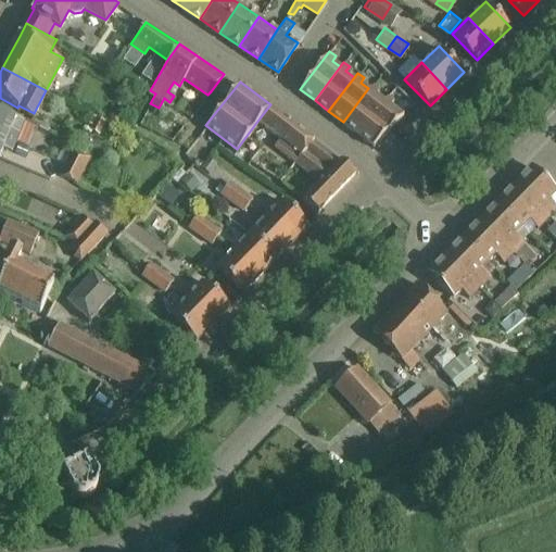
[(368,88),(343,122),(357,133),(383,100),(375,93),(378,88),(373,84),(368,88)]
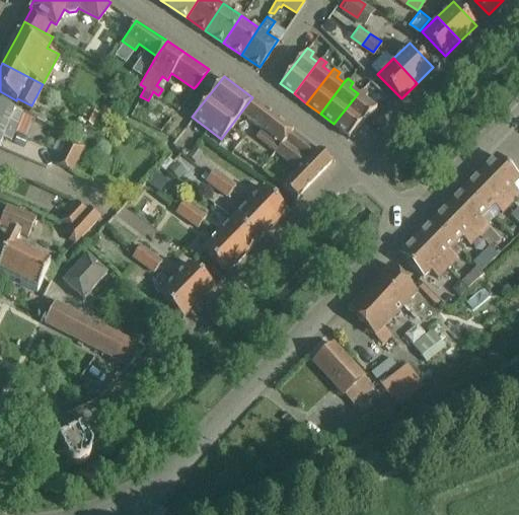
[(358,93),(334,124),(348,135),(376,106),(364,96),(367,92),(361,88),(358,93)]
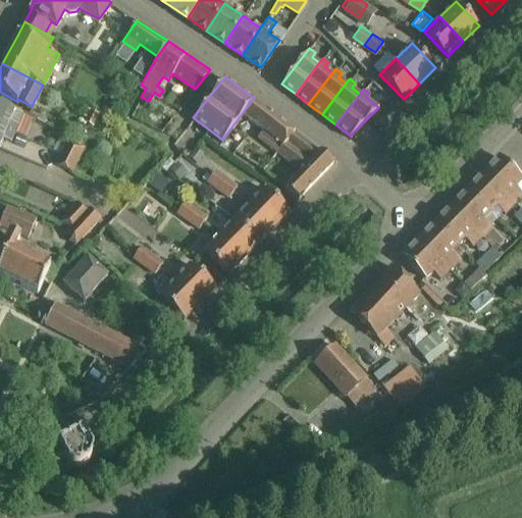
[(243,112),(283,144),(295,130),(254,98),(243,112)]
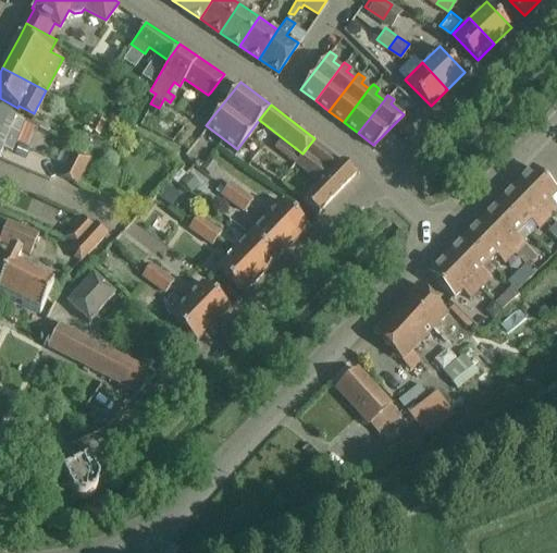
[(0,131),(16,138),(20,131),(11,125),(15,113),(0,106),(0,131)]
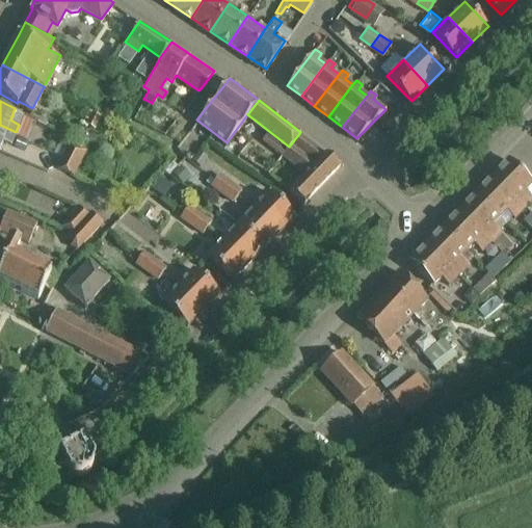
[(88,117),(86,122),(95,127),(101,114),(88,107),(84,115),(88,117)]
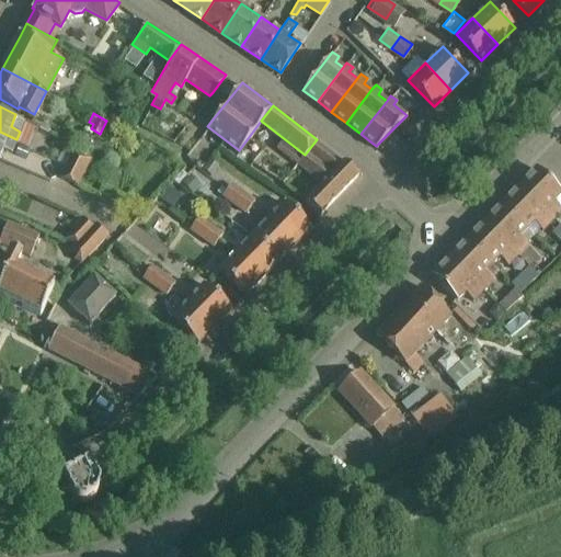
[(16,139),(0,132),(0,151),(2,146),(12,150),(16,139)]
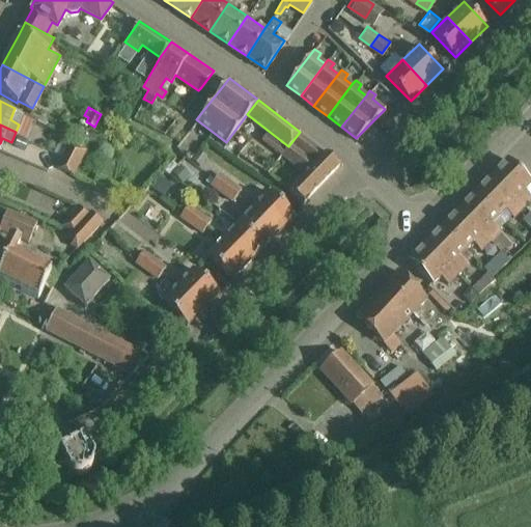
[(296,161),(312,141),(300,132),(288,146),(284,151),(296,161)]
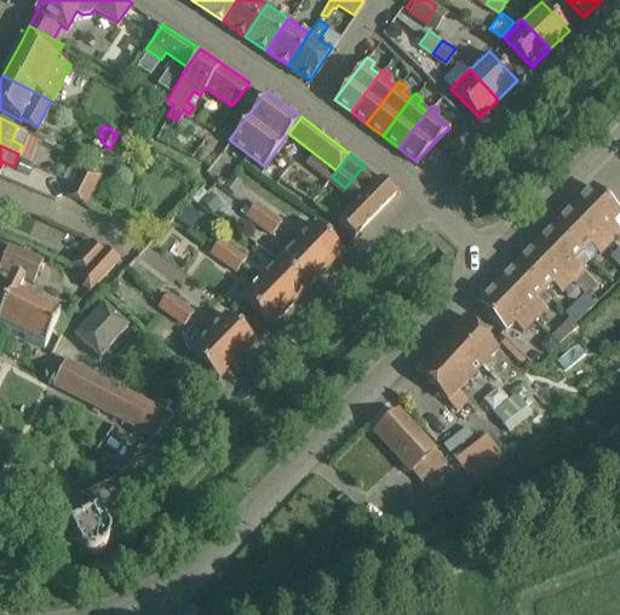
[(21,157),(17,167),(28,172),(33,162),(21,157)]
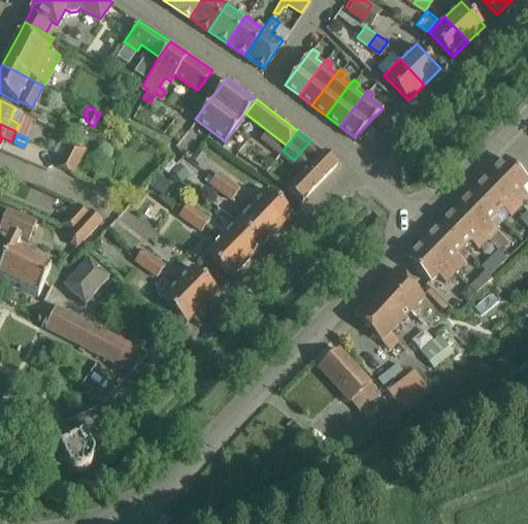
[(51,149),(61,154),(67,140),(63,137),(60,142),(55,140),(51,149)]
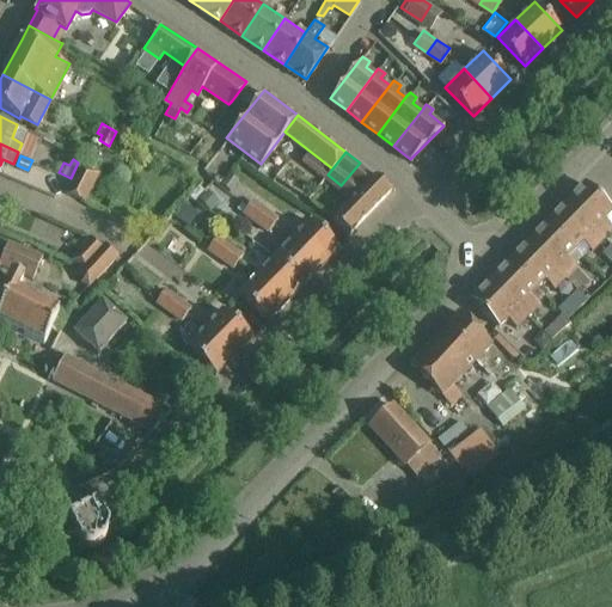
[(79,160),(78,163),(71,178),(65,189),(85,200),(99,171),(79,160)]
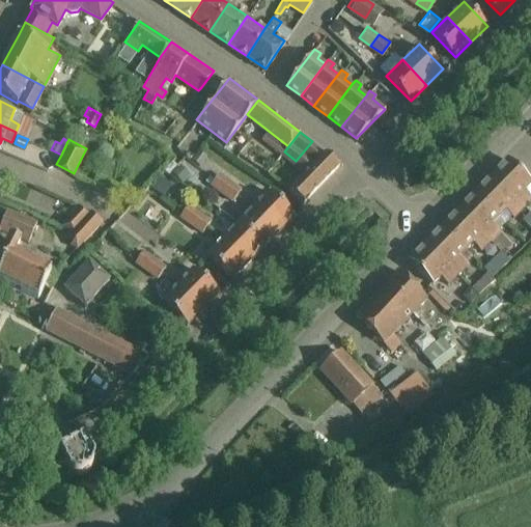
[(296,161),(306,170),(326,151),(312,141),(296,161)]
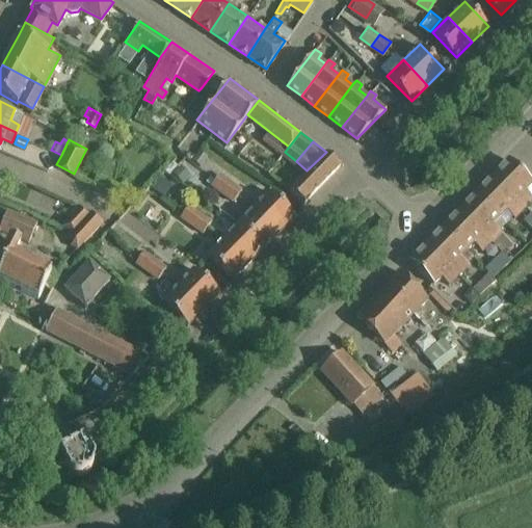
[(207,155),(198,148),(191,158),(201,164),(207,155)]
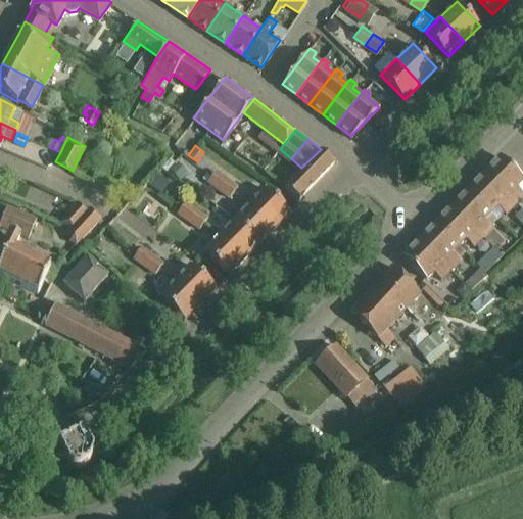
[(321,149),(301,168),(284,186),(298,197),(335,160),(321,149)]
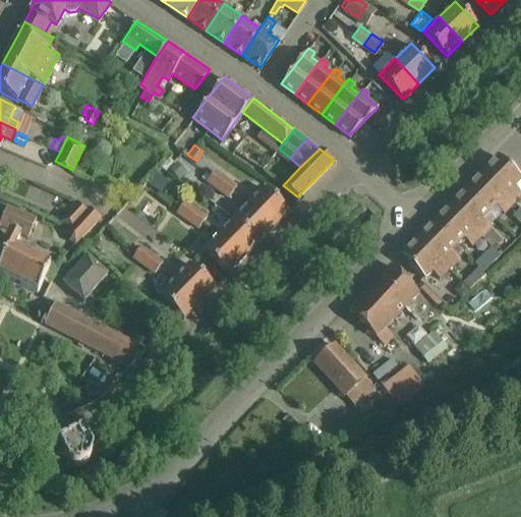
[(481,171),(513,202),(520,192),(520,190),(514,184),(520,177),(520,176),(498,154),(481,171)]
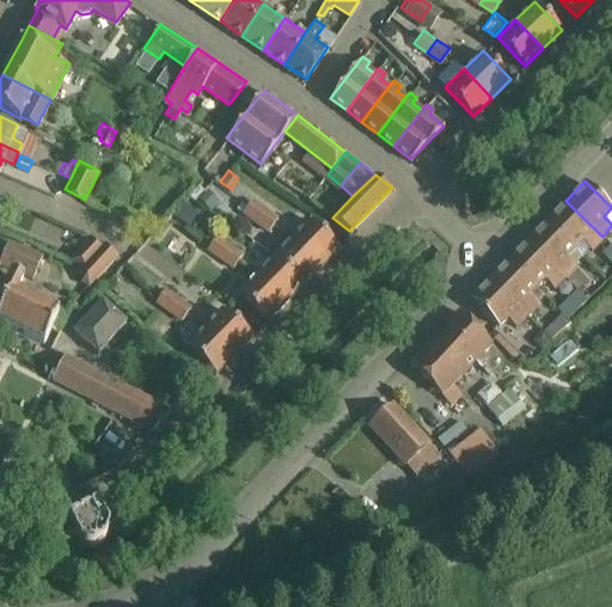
[(208,188),(199,196),(209,208),(219,198),(208,188)]
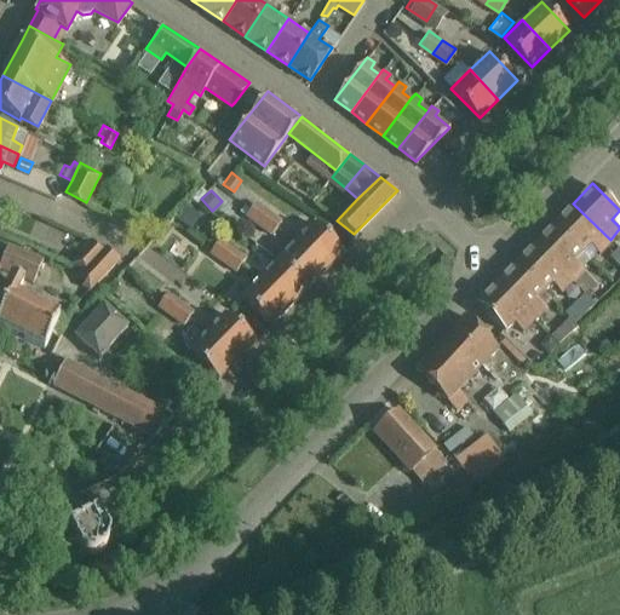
[(245,214),(244,216),(257,225),(267,211),(254,201),(248,210),(245,214)]
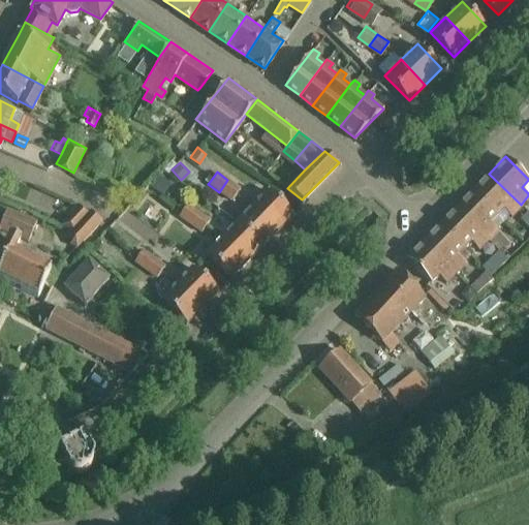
[(489,174),(473,190),(497,214),(503,207),(510,215),(521,205),(489,174)]
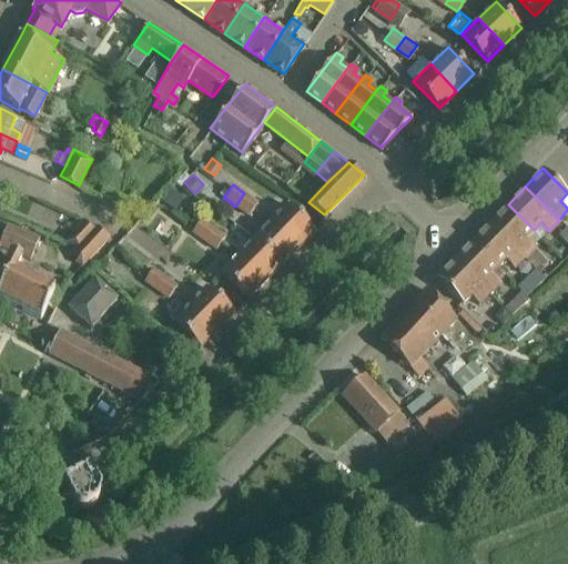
[(259,200),(246,191),(236,204),(249,213),(259,200)]
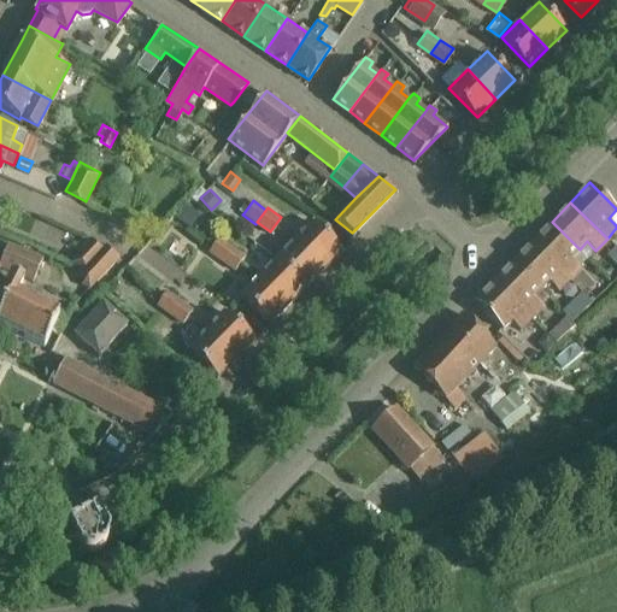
[(313,219),(295,239),(323,266),(341,247),(313,219)]
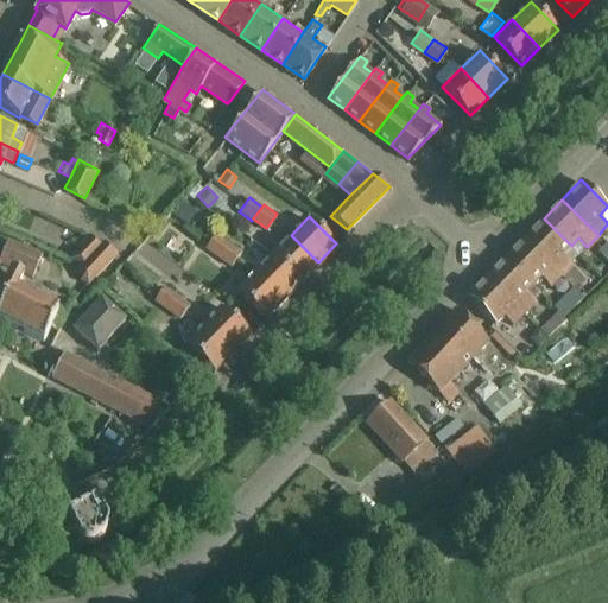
[(562,254),(571,246),(544,219),(525,237),(562,273),(571,264),(562,254)]
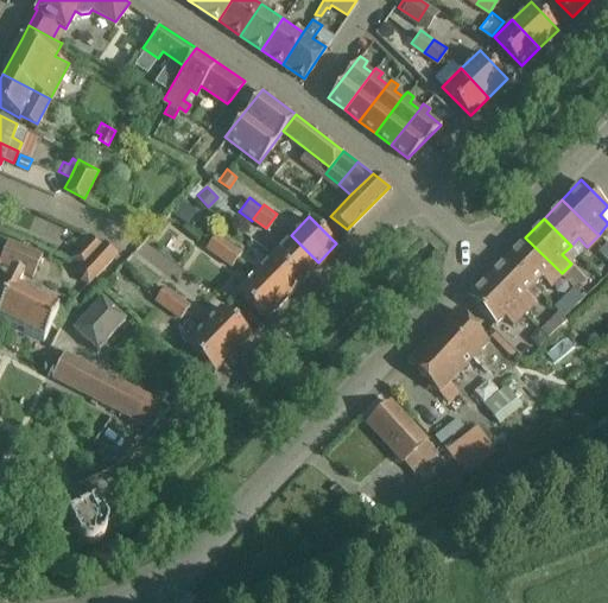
[(206,246),(217,255),(228,241),(216,232),(206,246)]
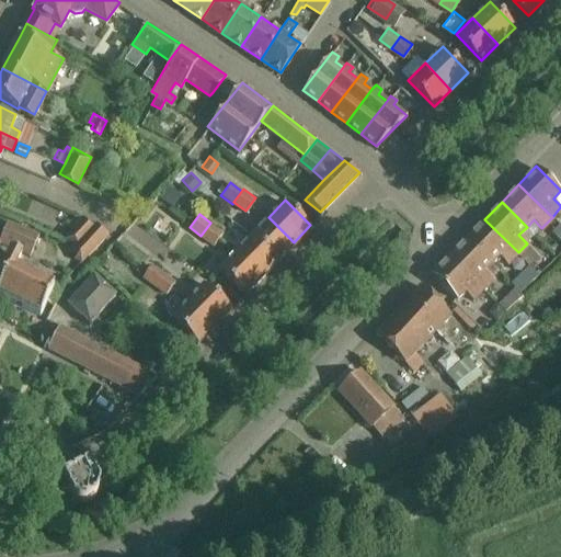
[(77,243),(94,225),(86,216),(65,238),(77,243)]
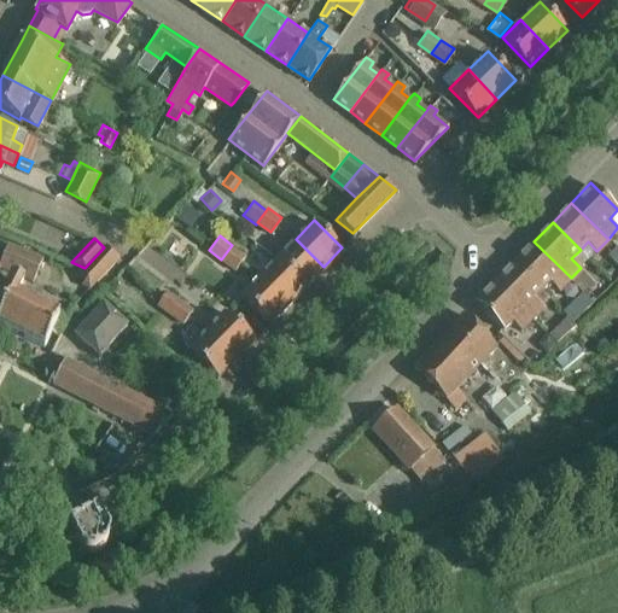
[(324,267),(296,239),(278,257),(305,285),(324,267)]
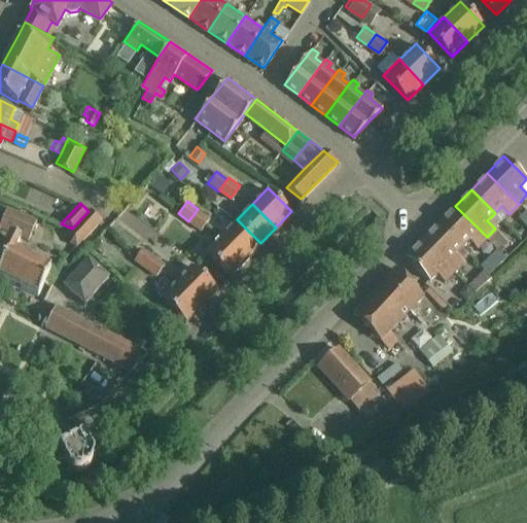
[(0,227),(30,239),(38,218),(6,205),(0,219),(0,227)]
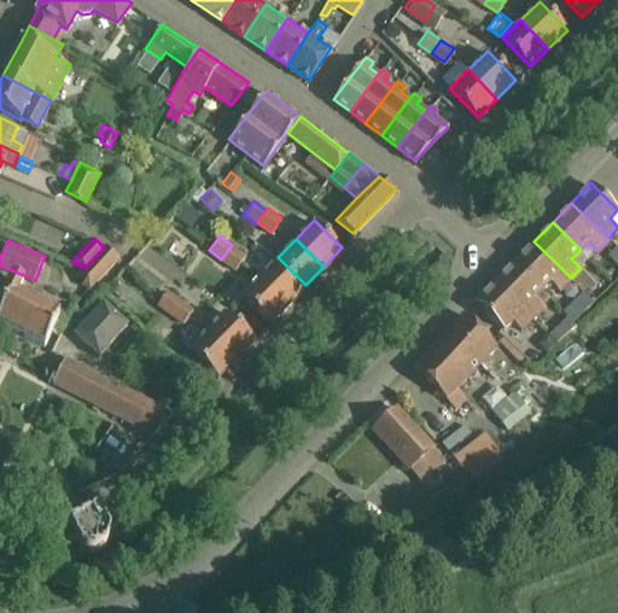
[(559,290),(571,278),(534,241),(514,261),(542,289),(551,281),(559,290)]
